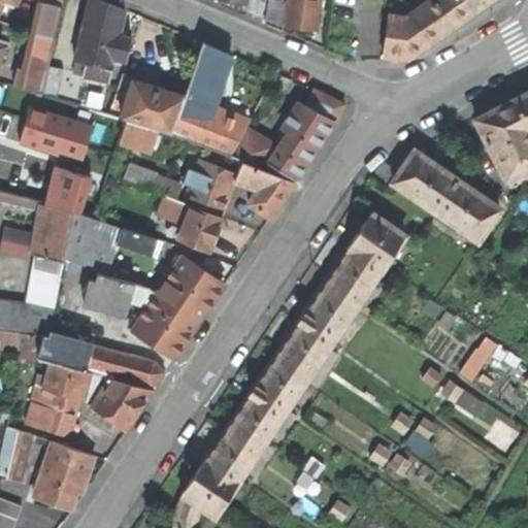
[(13,0),(17,1),(17,0),(0,0),(0,56),(3,45),(0,44),(0,0),(13,0)]
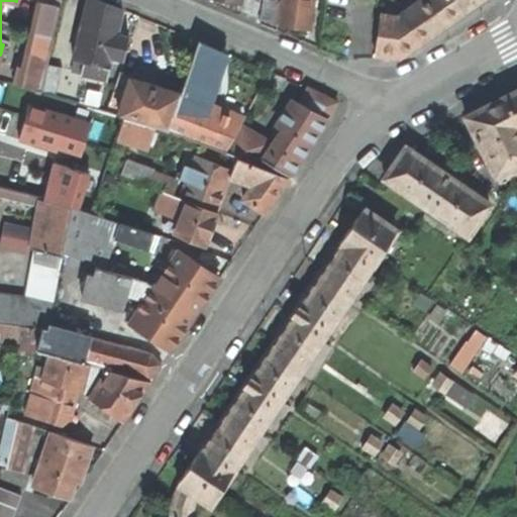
[(83,62),(80,74),(104,79),(107,68),(109,68),(112,57),(123,60),(129,36),(117,33),(123,9),(106,2),(100,0),(87,0),(75,60),(83,62)]
